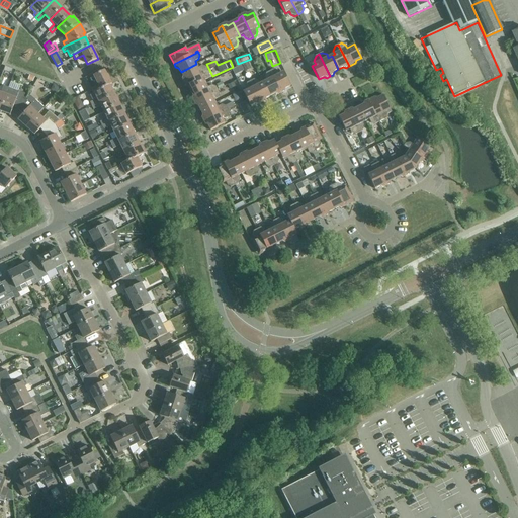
[(182,80),(184,83),(207,71),(206,68),(201,66),(198,68),(196,64),(181,72),(183,77),(182,80)]
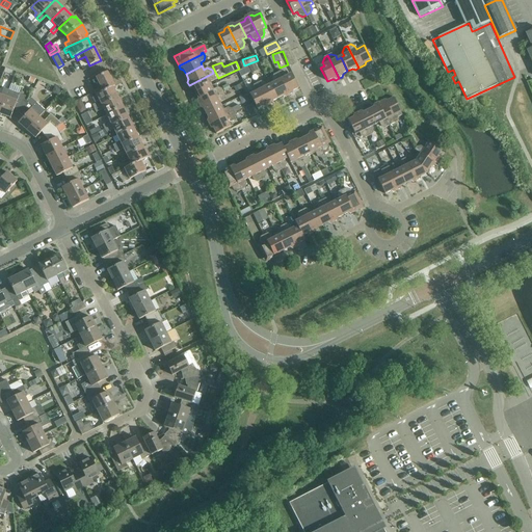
[(242,77),(244,79),(251,74),(246,67),(233,77),(236,81),(242,77)]
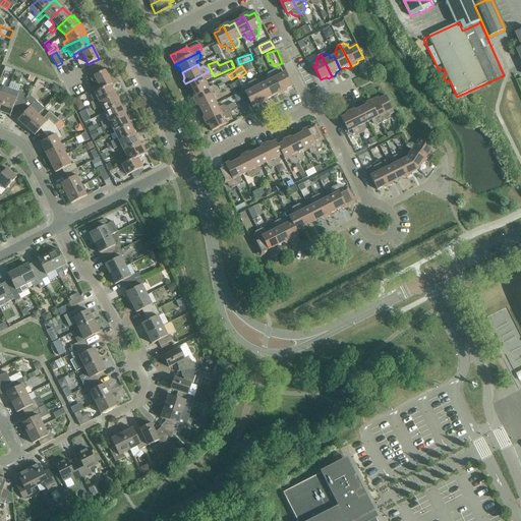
[(275,70),(271,72),(282,94),(286,93),(286,90),(292,87),(285,73),(281,75),(279,71),(275,70)]
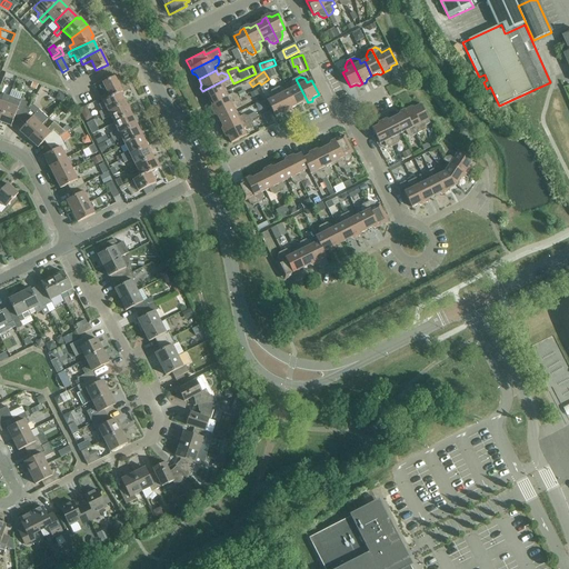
[(102,102),(103,102),(120,93),(122,93),(115,78),(102,83),(108,93),(100,98),(102,102)]
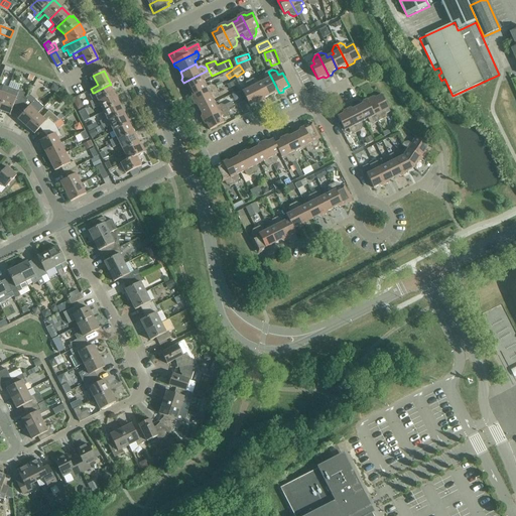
[(187,87),(189,92),(206,84),(204,80),(208,79),(209,74),(207,71),(183,83),(184,86),(187,87)]
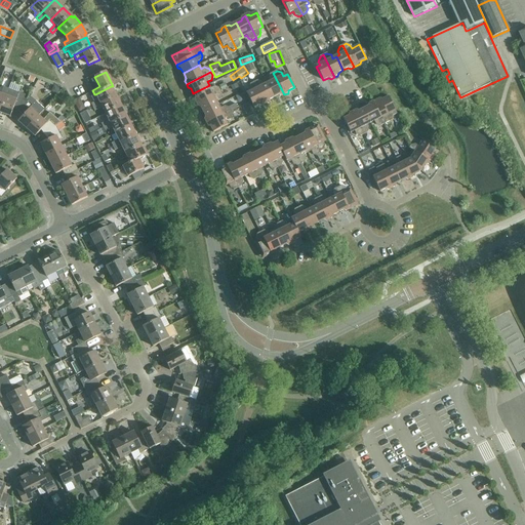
[(270,82),(267,84),(274,97),(279,95),(281,96),(284,94),(273,73),(270,74),(269,79),(270,82)]
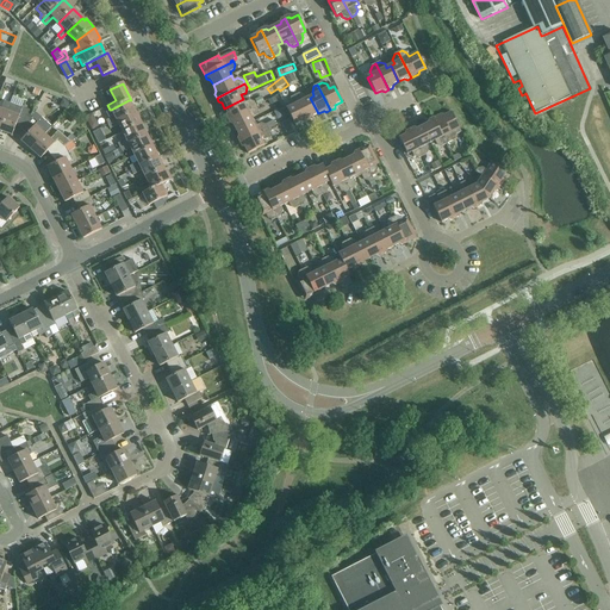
[(299,94),(294,95),(307,122),(311,119),(312,117),(318,113),(310,98),(306,100),(304,95),(299,94)]
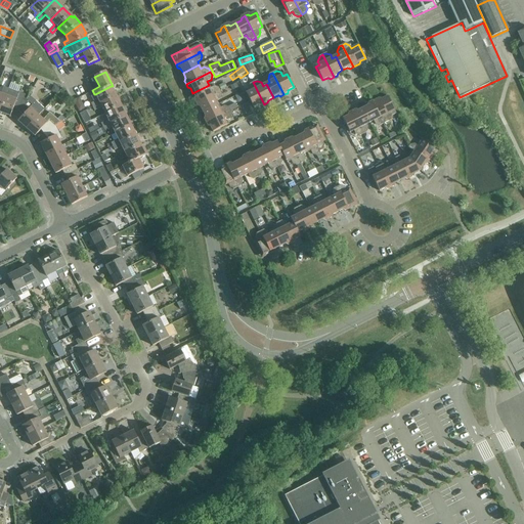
[(264,104),(253,82),(250,84),(248,88),(250,92),(246,94),(253,107),(258,105),(261,106),(264,104)]
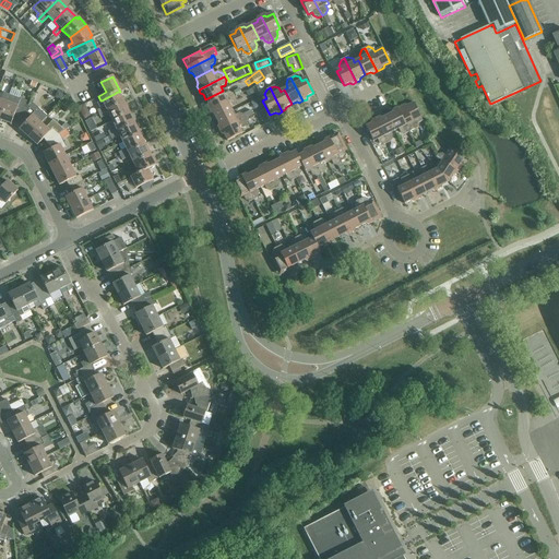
[(207,107),(209,110),(235,97),(233,94),(228,93),(225,94),(223,91),(205,99),(209,104),(207,107)]
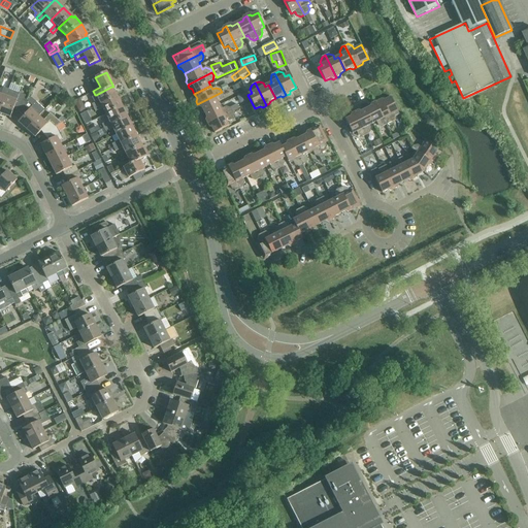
[(117,97),(111,87),(96,95),(99,101),(92,105),(94,108),(117,97)]
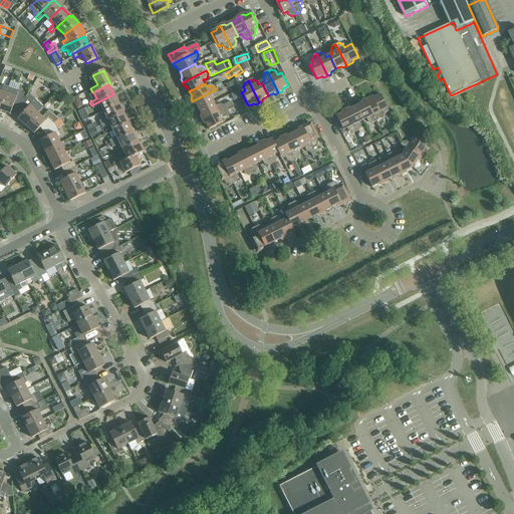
[(0,109),(8,87),(3,85),(1,92),(0,92),(0,109)]
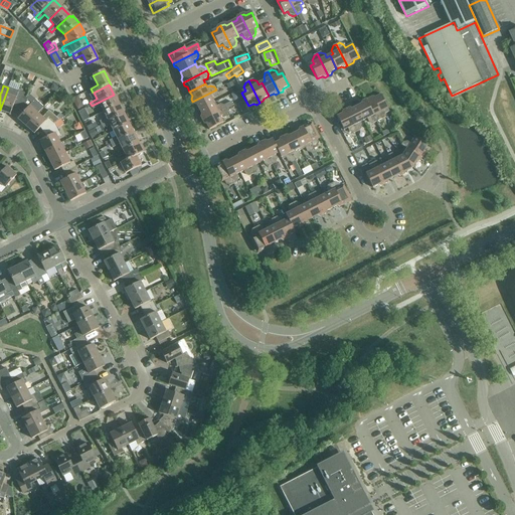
[(13,107),(18,110),(25,98),(23,98),(24,94),(8,88),(0,110),(0,111),(10,115),(13,107)]
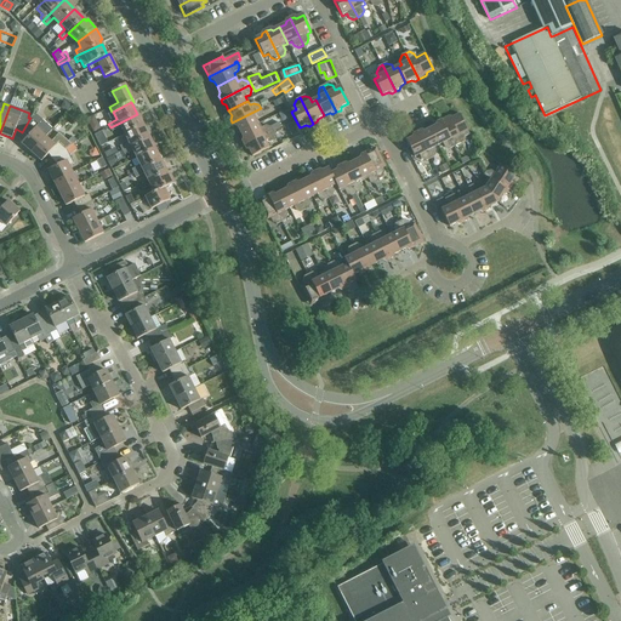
[(238,127),(240,134),(260,124),(257,120),(261,118),(263,113),(261,108),(232,123),(234,126),(238,127)]
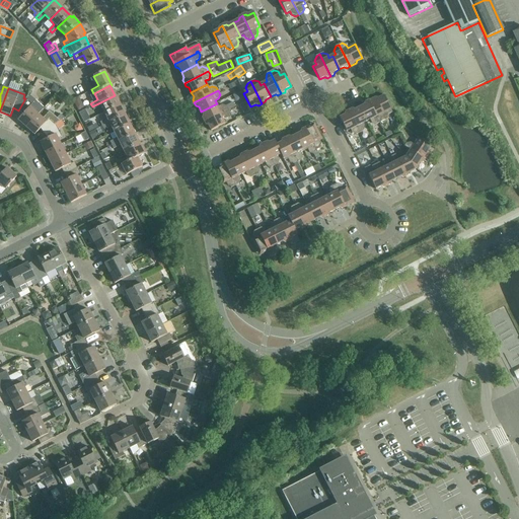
[(23,114),(17,121),(26,128),(38,115),(45,107),(29,94),(25,98),(18,110),(23,114)]
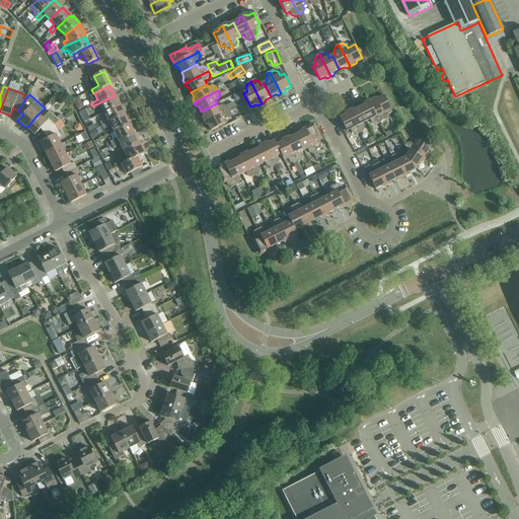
[(73,100),(81,110),(87,105),(79,95),(73,100)]
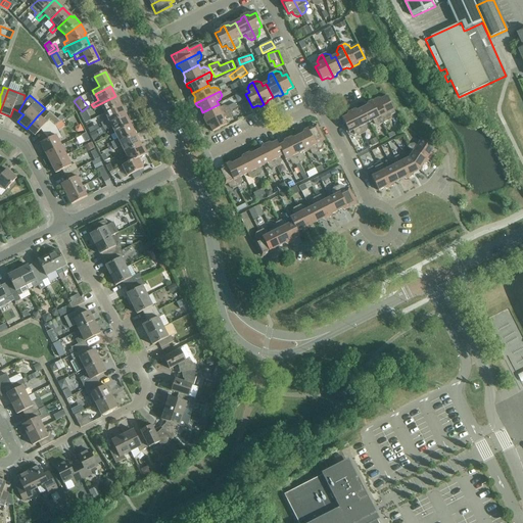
[(102,107),(105,113),(121,105),(115,96),(93,107),(94,111),(102,107)]
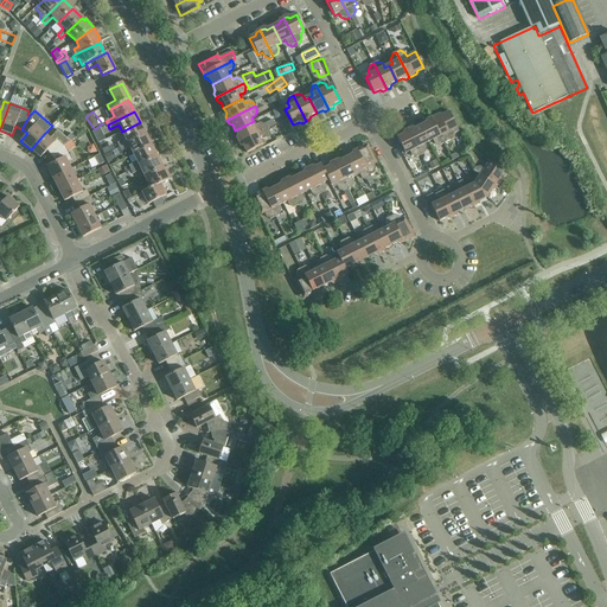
[(439,114),(430,119),(443,145),(452,140),(454,135),(459,132),(449,112),(442,115),(439,114)]
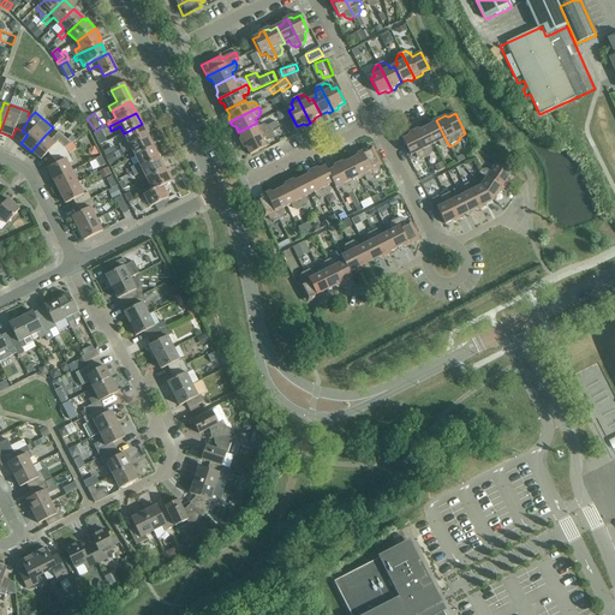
[(431,125),(425,129),(434,144),(439,142),(440,147),(446,148),(449,147),(436,120),(433,121),(431,125)]
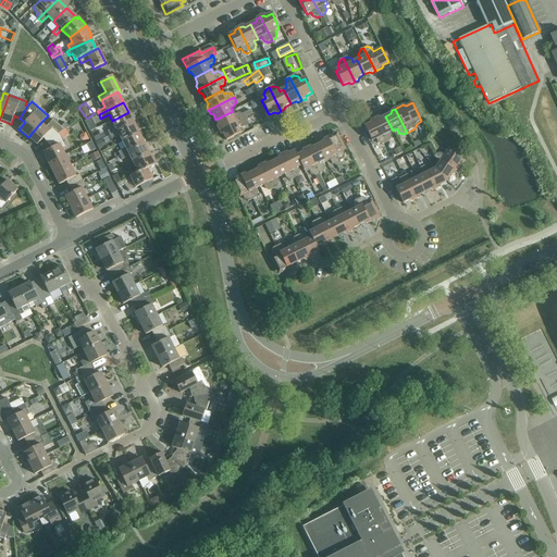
[(218,127),(219,131),(245,119),(243,114),(238,113),(234,115),(233,111),(215,120),(218,125),(218,127)]
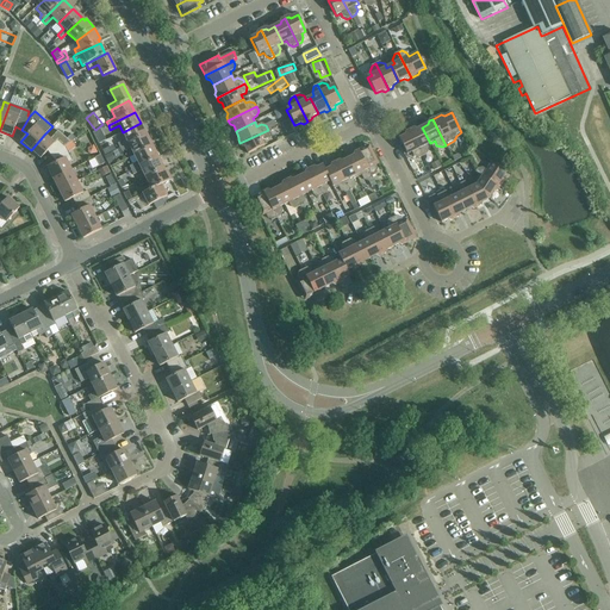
[(118,144),(119,148),(147,135),(141,123),(123,132),(126,139),(118,144)]
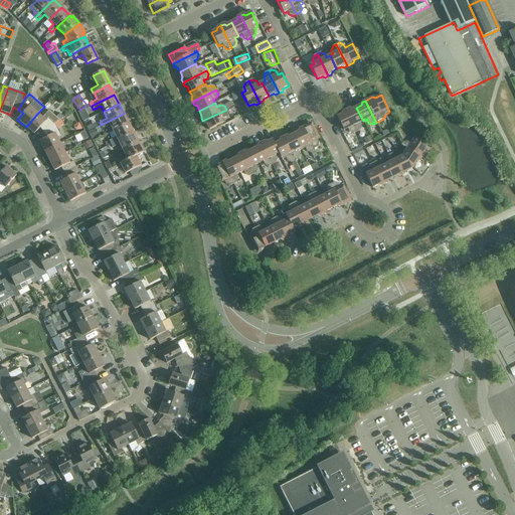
[(349,109),(346,111),(357,132),(360,131),(361,126),(360,123),(363,121),(356,108),(352,110),(349,109)]
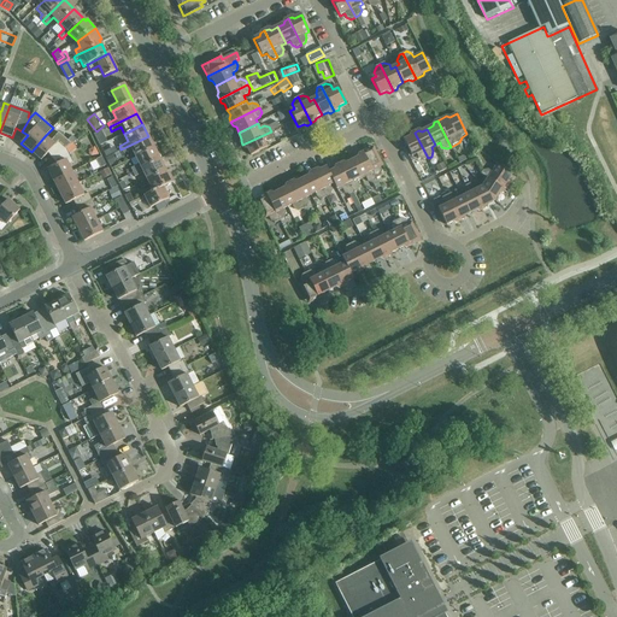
[(271,131),(242,145),(245,150),(247,151),(251,157),(270,147),(268,142),(271,140),(274,135),(271,131)]
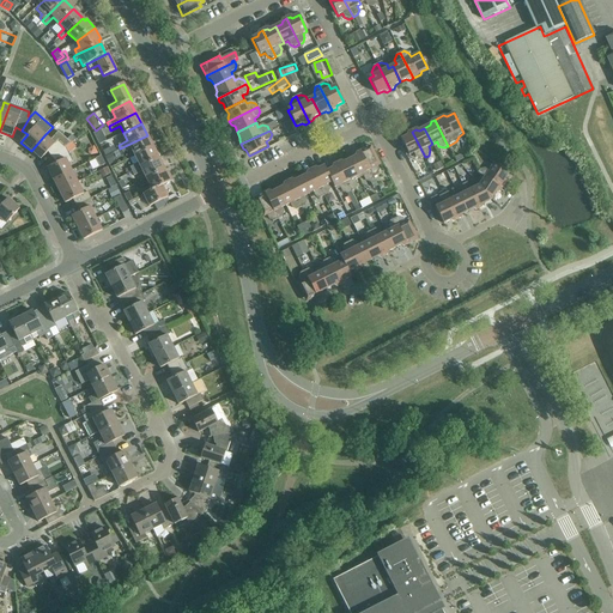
[(48,152),(52,158),(66,149),(77,140),(72,135),(67,140),(59,132),(50,141),(44,135),(31,151),(41,161),(48,152)]
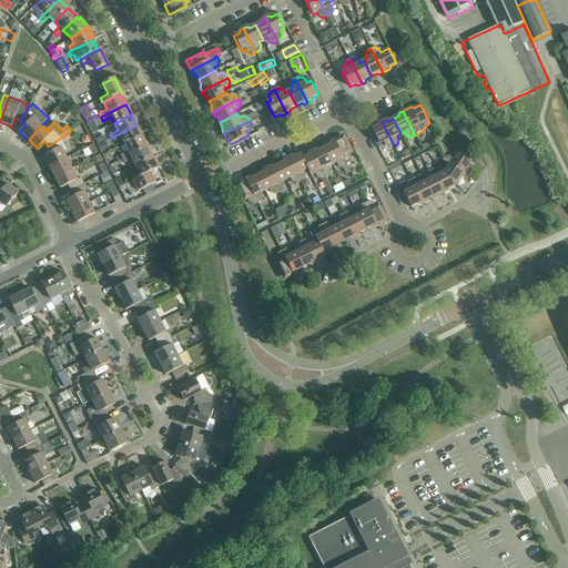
[(394,145),(382,122),(378,123),(377,127),(372,129),(379,144),(383,142),(385,146),(389,148),(394,145)]
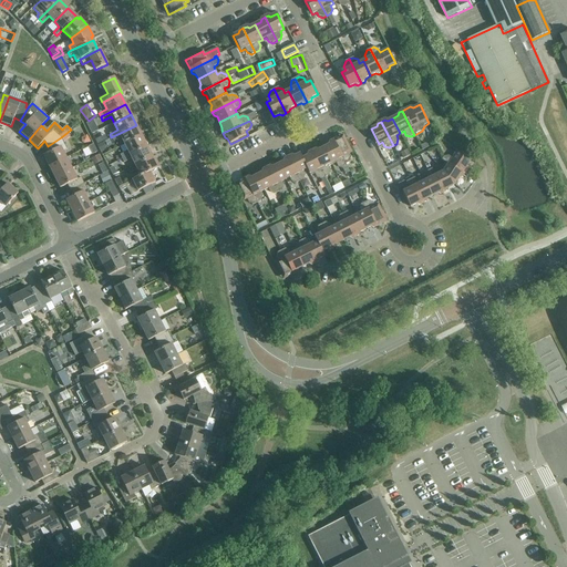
[(121,137),(124,145),(142,136),(136,125),(111,137),(113,142),(121,137)]
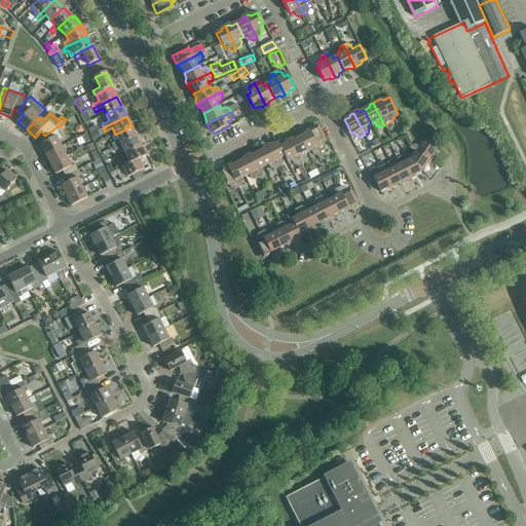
[(96,139),(105,136),(101,123),(91,126),(96,139)]
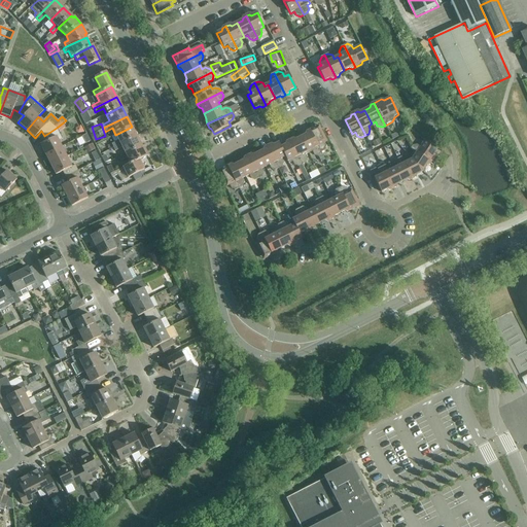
[(319,126),(310,131),(321,153),(321,152),(324,151),(325,147),(324,143),(326,142),(319,126)]
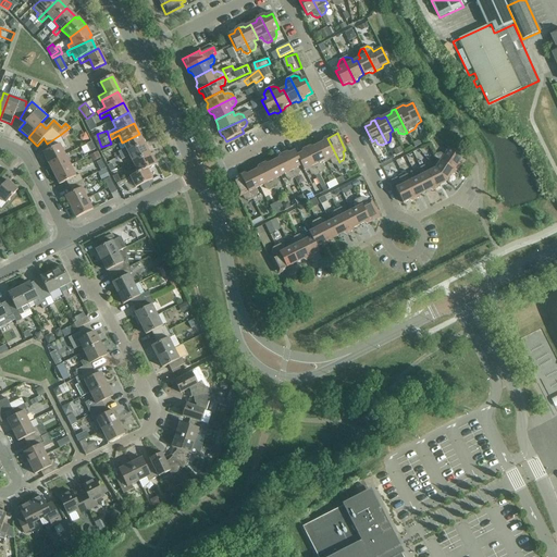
[(118,152),(120,157),(145,144),(139,134),(122,143),(125,149),(118,152)]
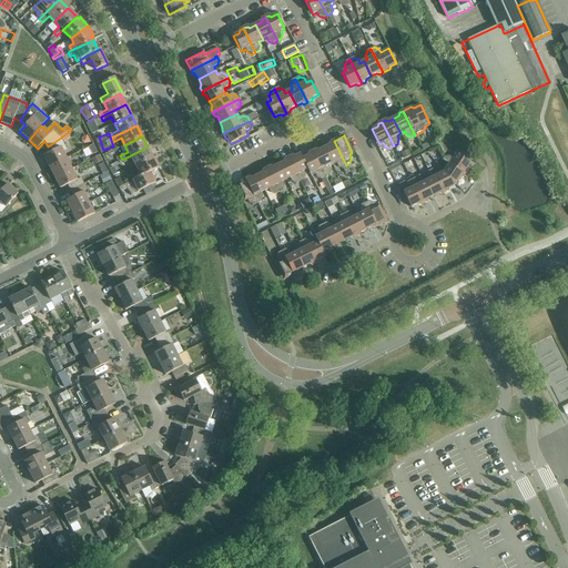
[(43,156),(49,168),(67,159),(63,152),(68,151),(61,138),(48,146),(52,152),(43,156)]
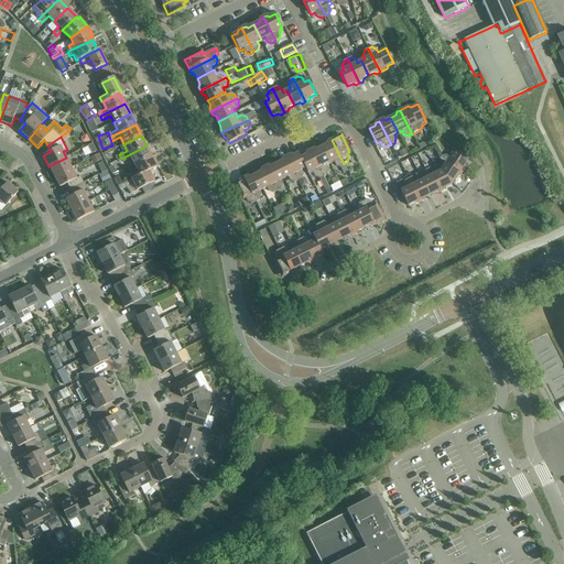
[(327,144),(322,148),(331,164),(334,163),(336,166),(340,167),(345,165),(344,163),(344,164),(332,140),(328,142),(327,144)]
